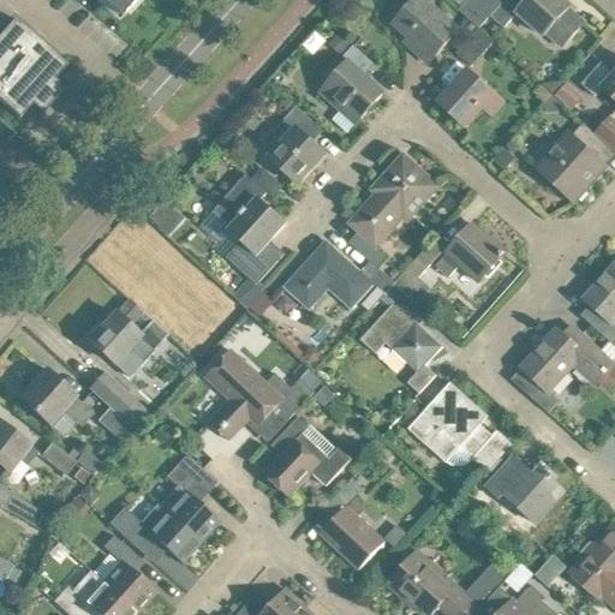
[(136,0),(100,0),(120,18),(136,0)]
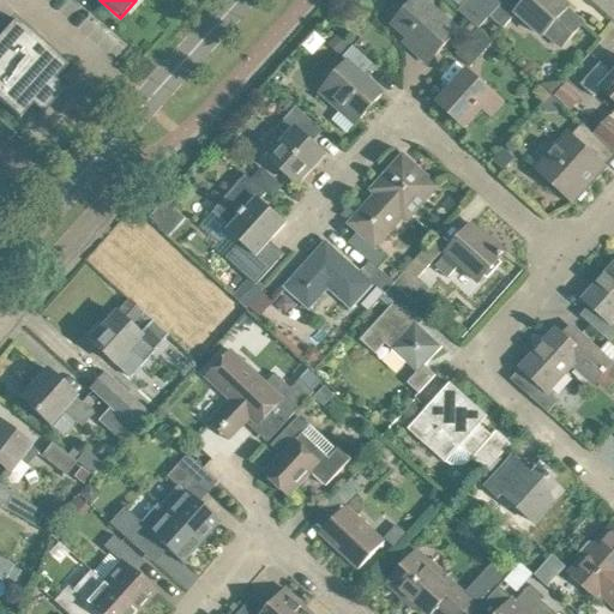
[(457,31),(422,0),(415,0),(393,25),(419,48),(415,52),(427,64),(444,46),(457,31)]
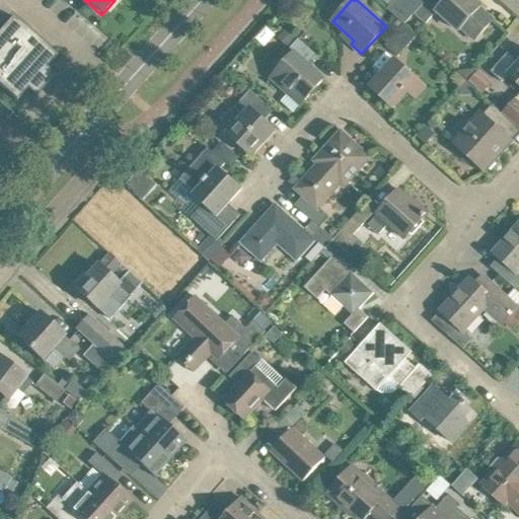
[(395,0),(387,9),(404,25),(414,14),(426,0),(395,0)]
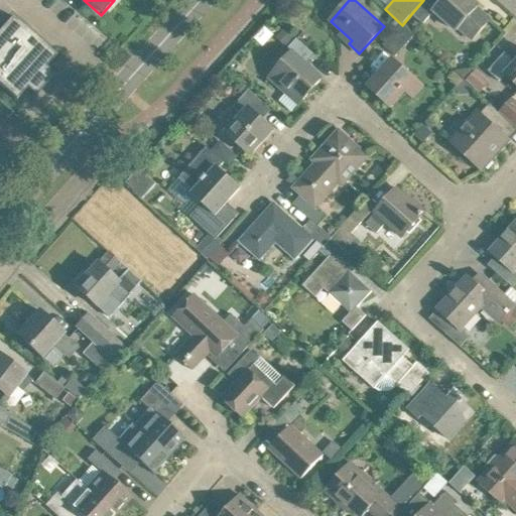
[(490,20),(477,8),(478,7),(471,0),(423,0),(411,14),(423,24),(435,11),(457,31),(459,28),(471,39),(472,40),(490,20)]
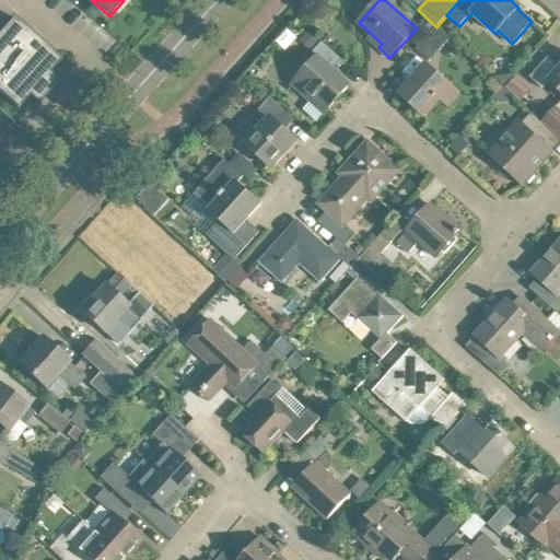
[(49,72),(60,60),(13,18),(0,32),(0,93),(18,108),(28,96),(38,105),(49,93),(59,82),(49,72)]
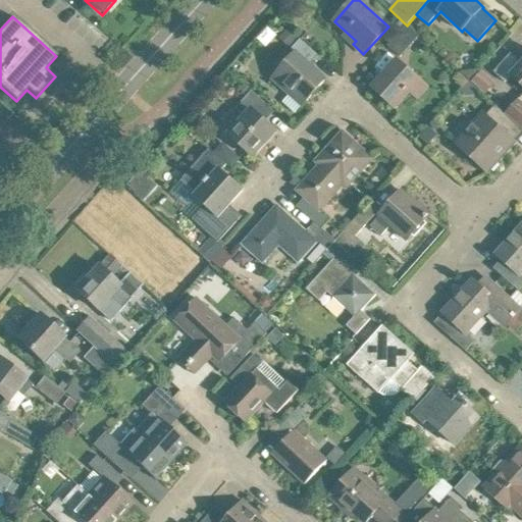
[(401,58),(419,37),(406,25),(387,46),(401,58)]
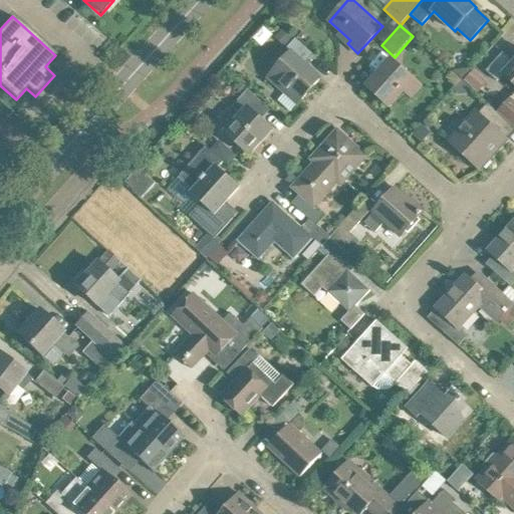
[(282,29),(274,38),(285,47),(293,38),(282,29)]
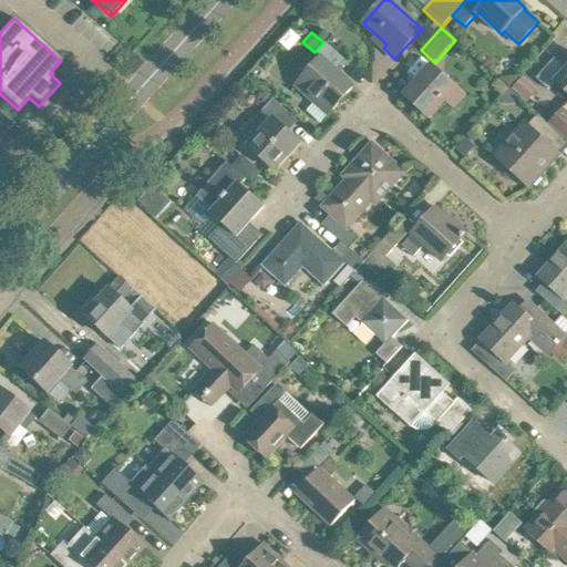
[(353,86),(336,70),(344,60),(326,43),(316,53),(321,58),(296,85),(328,114),(353,86)]
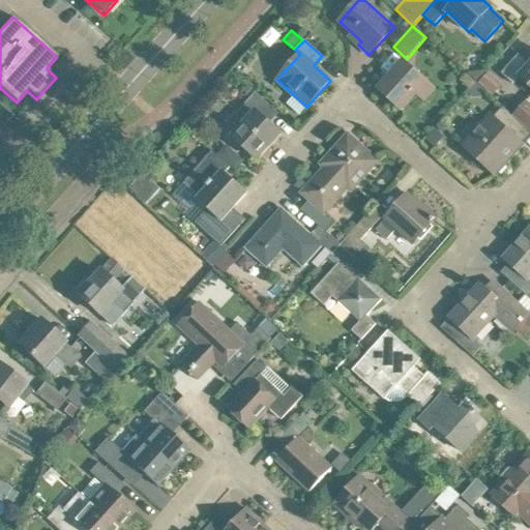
[(529,62),(529,64),(519,54),(501,74),(512,84),(519,78),(529,87),(529,97),(513,117),(527,129),(529,131),(529,62)]
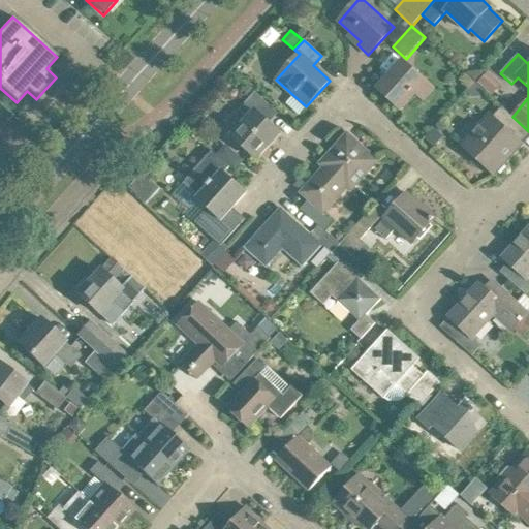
[(433,89),(402,61),(376,89),(401,110),(415,93),(423,100),(433,89)]
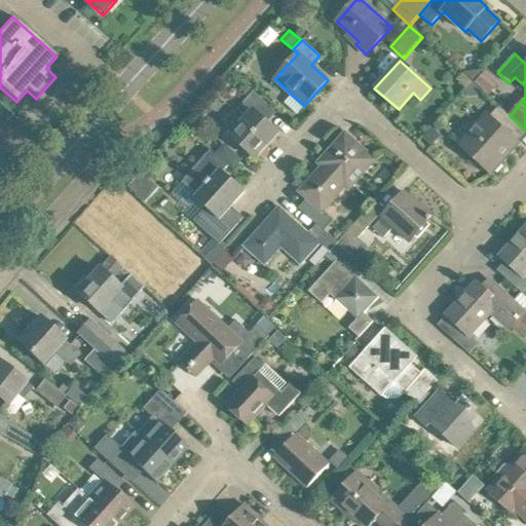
[(462,72),(456,79),(466,88),(473,81),(462,72)]
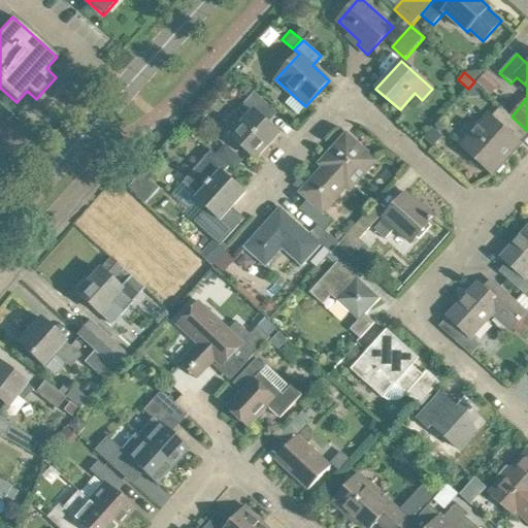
[(486,72),(475,83),(490,96),(500,85),(486,72)]
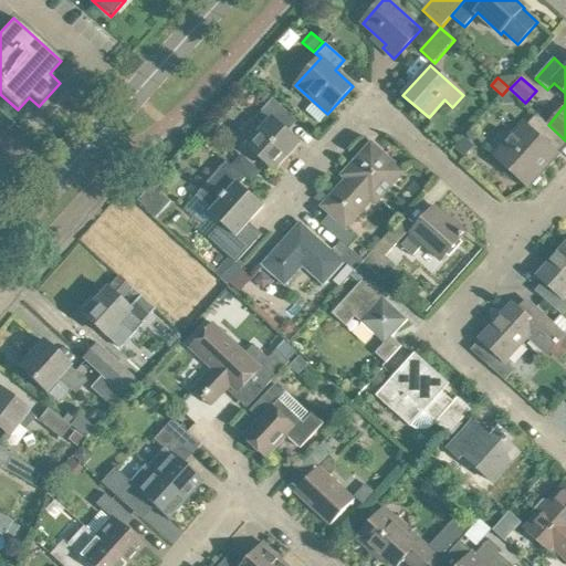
[(509,90),(499,100),(505,105),(513,105),(519,100),(509,90)]
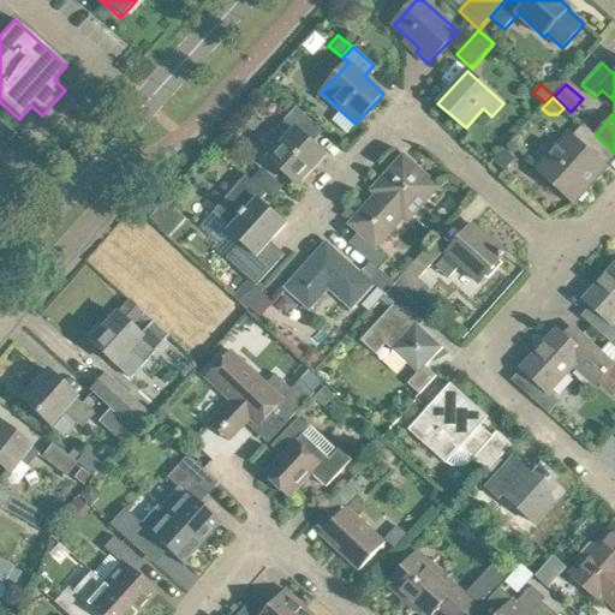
[(326,156),(312,144),(323,132),(305,115),(296,107),(278,127),(288,137),(267,162),(278,173),(281,168),(299,185),(326,156)]
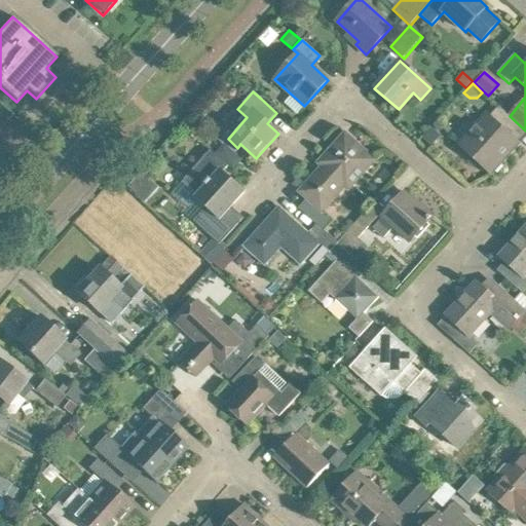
[(523,128),(510,116),(498,106),(489,117),(488,116),(488,115),(487,114),(459,146),(491,175),(519,144),(514,139),(523,128)]
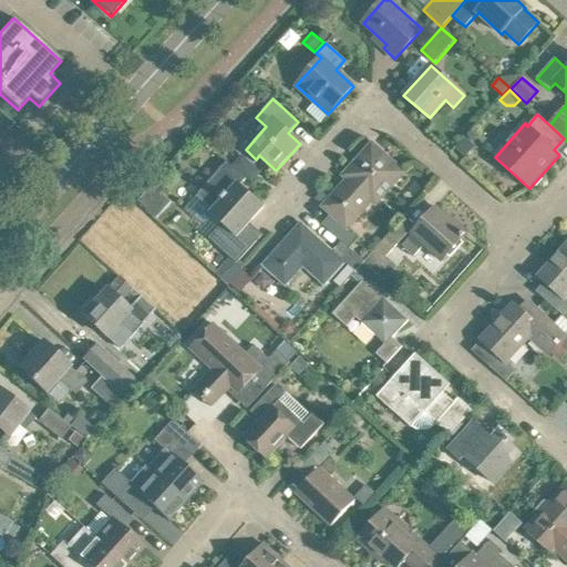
[(465,136),(455,147),(465,156),(475,145),(465,136)]
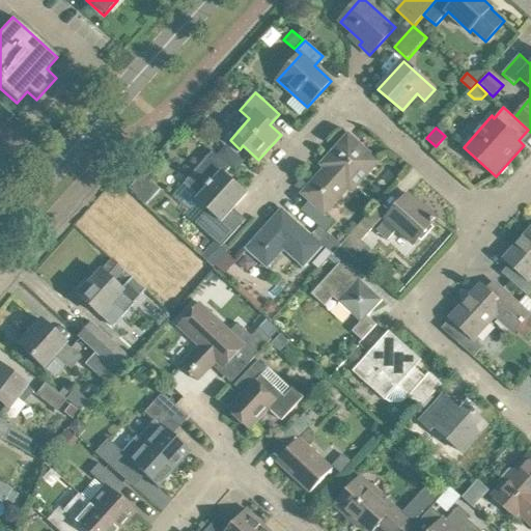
[(352,192),(364,177),(379,162),(348,135),(322,165),(325,168),(310,185),(304,191),(302,194),(310,201),(302,210),(301,210),(301,211),(302,211),(319,227),(319,226),(327,233),(336,223),(325,214),(347,188),(352,192)]
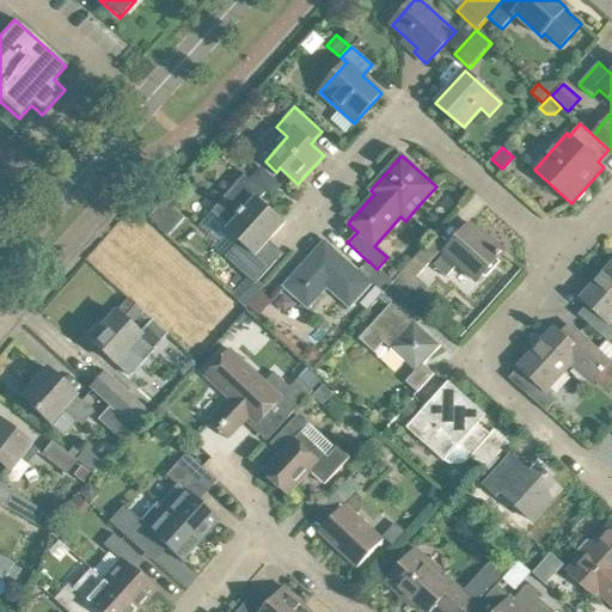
[(285,224),(269,209),(258,200),(262,196),(262,197),(265,194),(245,175),(210,212),(242,240),(231,251),(243,262),(237,268),(245,276),(255,285),(283,254),(282,252),(276,259),(263,248),(285,224)]
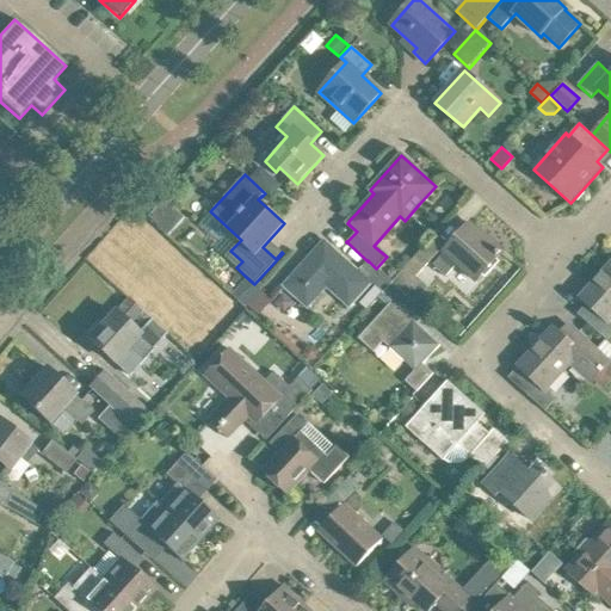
[(272,178),(264,187),(273,197),(283,187),(272,178)]
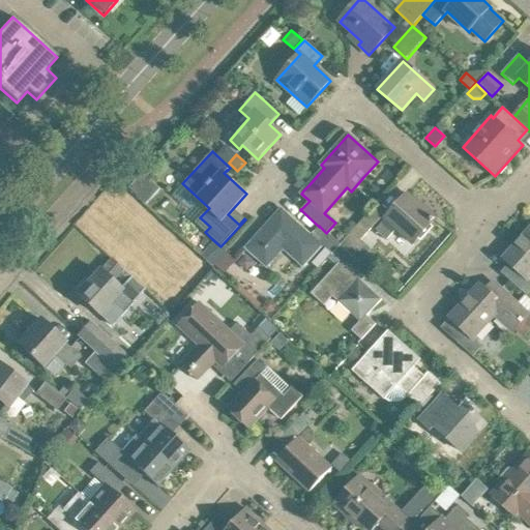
[(302,178),(297,184),(303,190),(310,184),(302,178)]
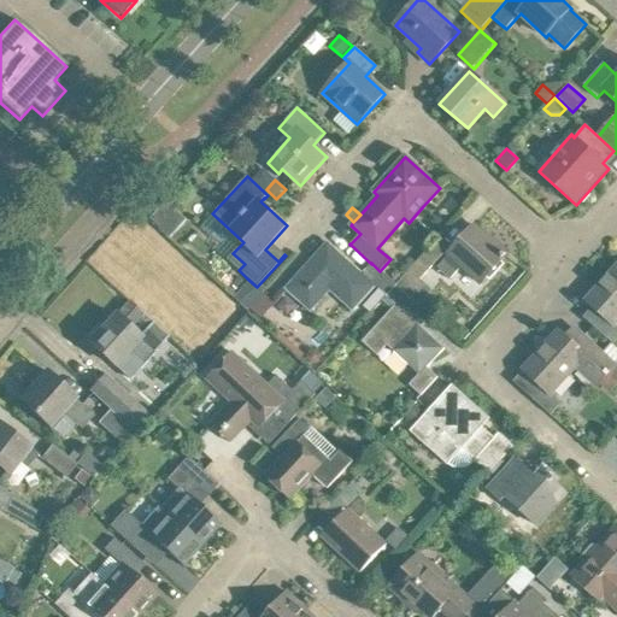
[(506,256),(475,227),(448,254),(481,283),(506,256)]
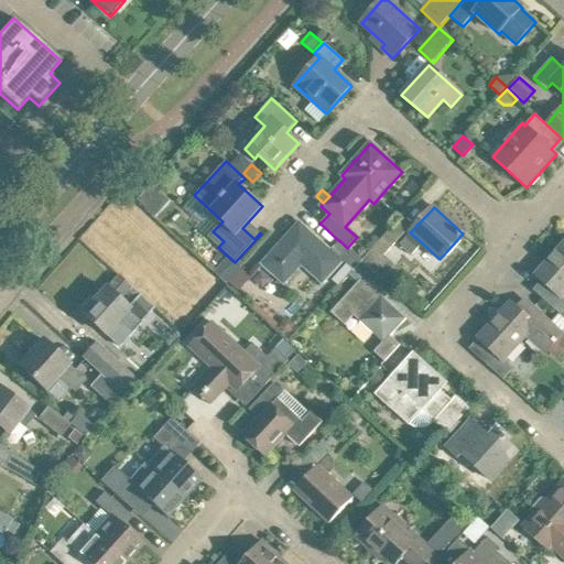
[(386,256),(409,230),(397,220),(375,246),(386,256)]
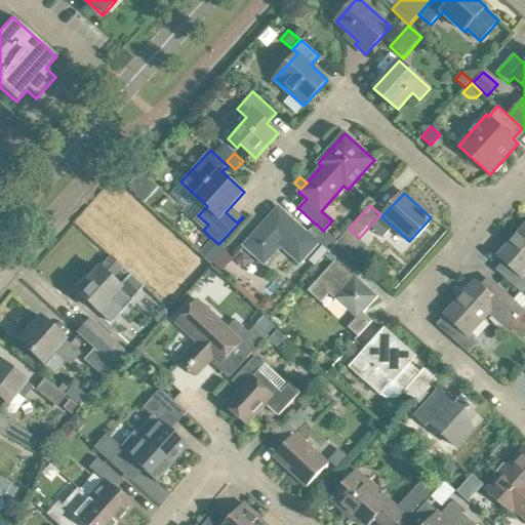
[(337,243),(323,231),(316,224),(316,225),(308,233),(282,210),(274,219),(270,215),(243,246),(265,266),(281,248),(299,265),(319,243),(328,252),(337,243)]
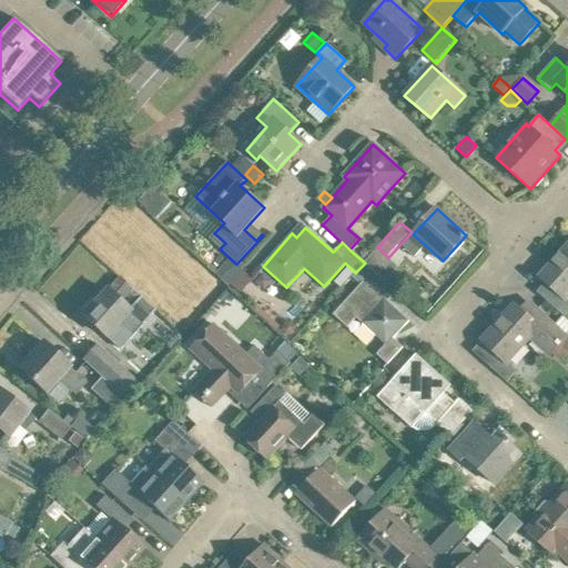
[(413,235),(403,246),(415,257),(425,245),(413,235)]
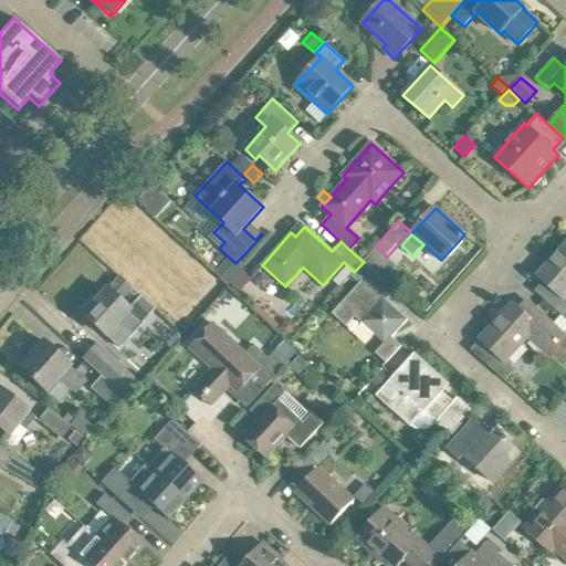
[(565,244),(537,276),(563,299),(565,294),(565,244)]
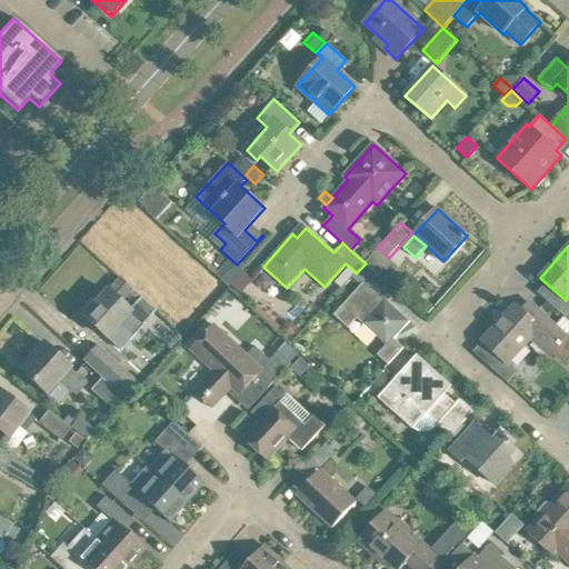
[(228,257),(213,273),(227,286),(229,282),(241,269),(245,266),(240,262),(237,266),(237,265),(228,257)]
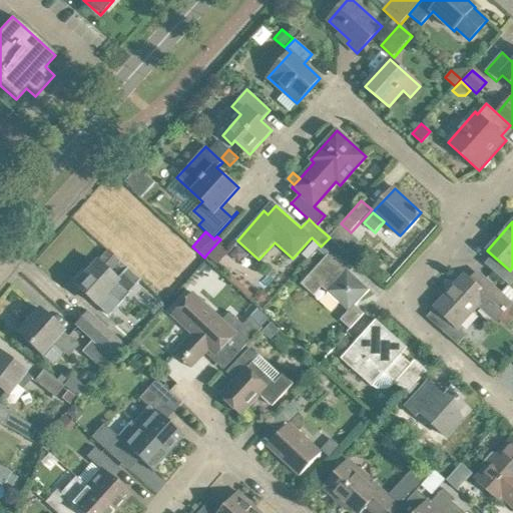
[(370,290),(345,268),(352,260),(355,263),(356,262),(330,237),(321,246),(321,247),(329,254),(301,285),(313,297),(321,288),(348,312),(340,321),(350,330),(364,314),(355,306),(370,290)]
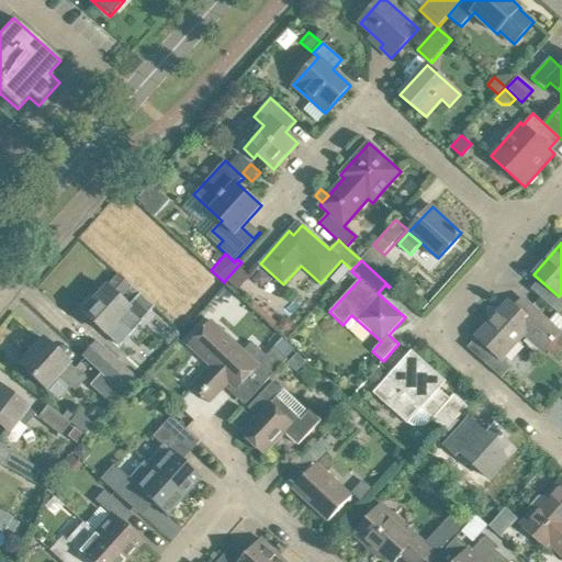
[(345,265),(330,280),(337,287),(347,274),(351,271),(345,265)]
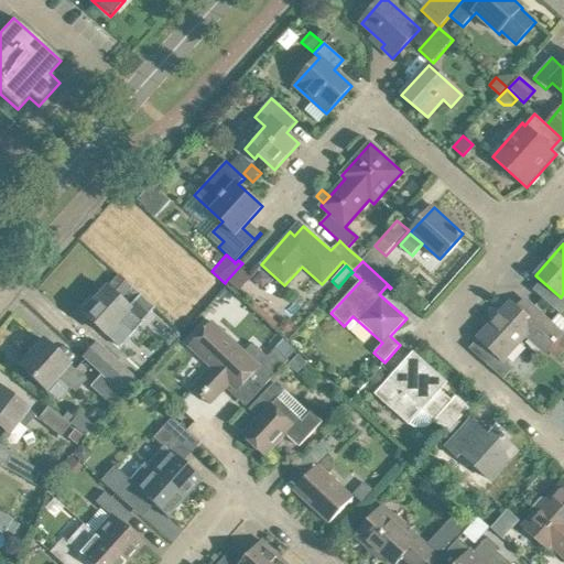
[(239,267),(227,280),(239,291),(250,278),(239,267)]
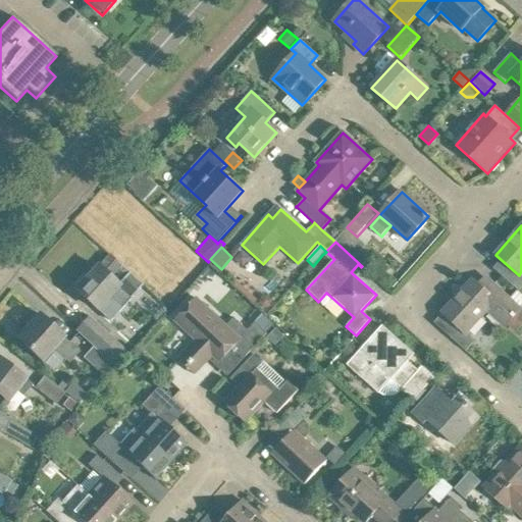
[(97,266),(75,291),(91,304),(97,310),(97,309),(110,321),(143,285),(120,265),(109,255),(98,267),(97,266)]
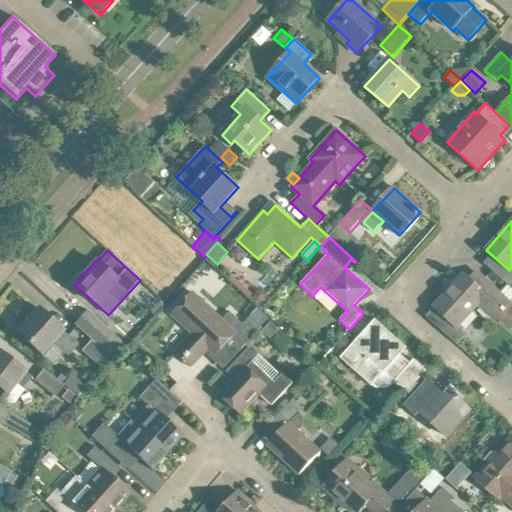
[(510,304),(480,276),(473,284),(464,274),(434,307),(457,328),(478,304),(496,320),(510,304)]
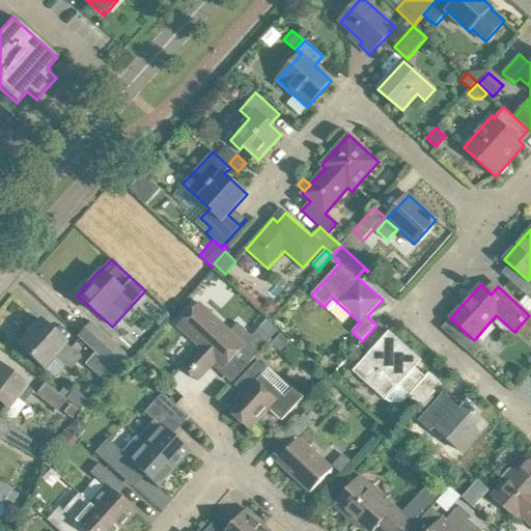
[(530,299),(528,297),(520,306),(530,315),(530,313),(530,299)]
